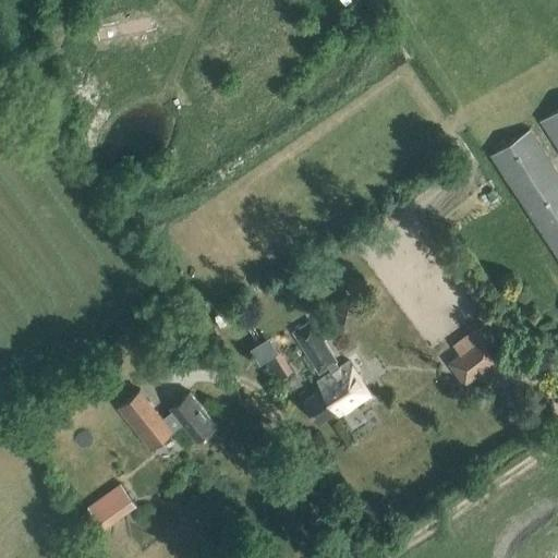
[(557,148),(557,110),(541,121),(557,148)]
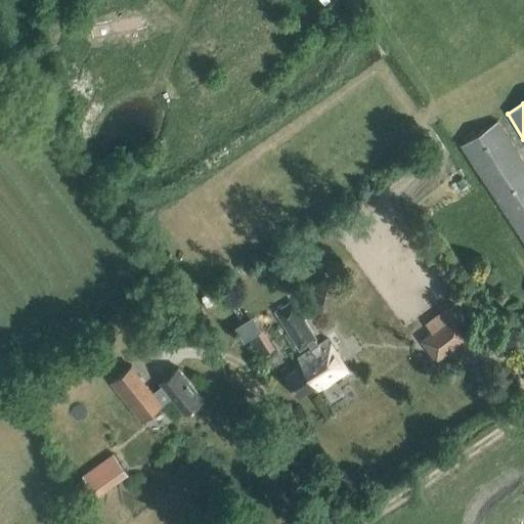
[(523,161),(498,122),(463,144),(523,241),(523,161)]
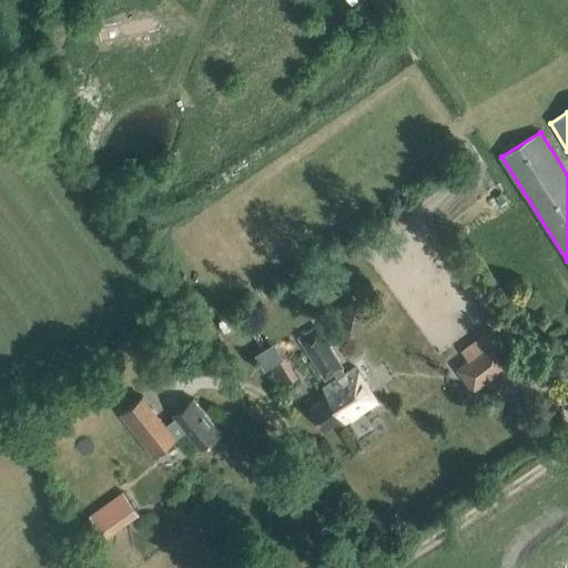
[(355,368),(345,375),(316,328),(298,340),(325,381),(334,374),(337,379),(323,389),(327,396),(310,408),(324,432),(343,421),(345,424),(377,403),(355,368)]
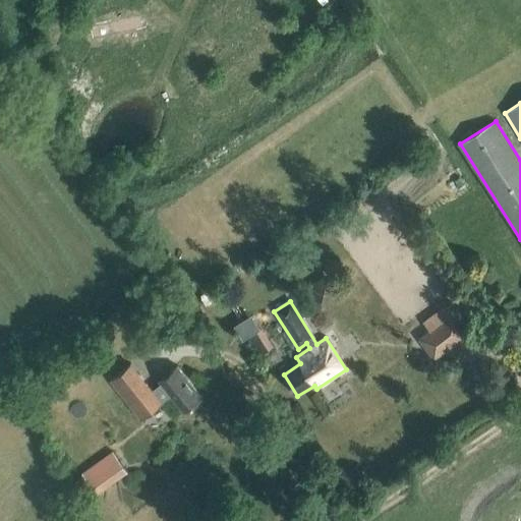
[(424,323),(430,331),(419,339),(433,359),(446,351),(449,355),(462,346),(459,342),(471,334),(464,325),(469,322),(468,320),(475,314),(469,306),(462,311),(461,309),(454,314),(448,306),(424,323)]
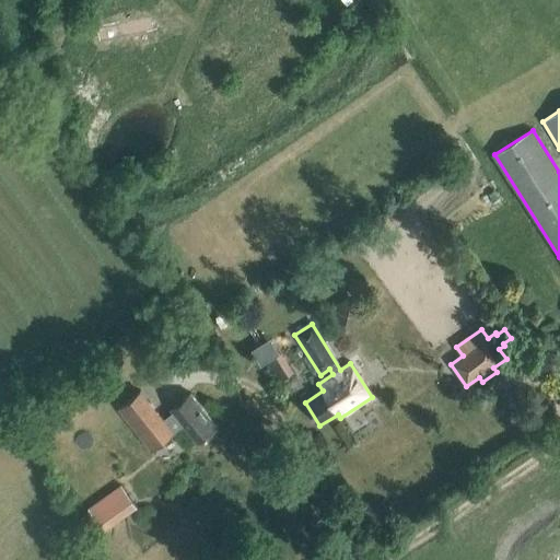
[(282,376),(292,371),(282,350),(272,356),(282,376)]
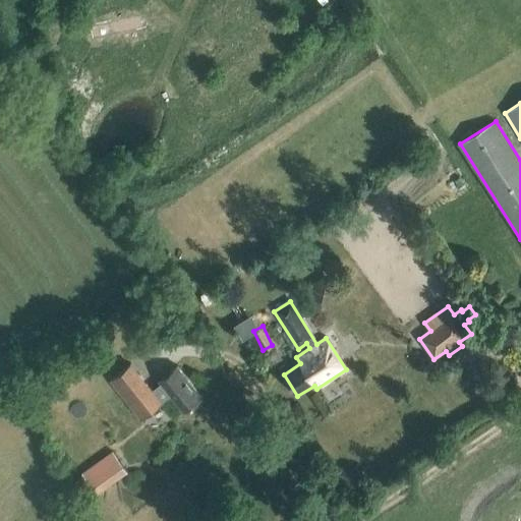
[(203,397),(177,365),(158,381),(161,384),(153,390),(131,362),(110,380),(140,418),(171,395),(184,411),(203,397)]
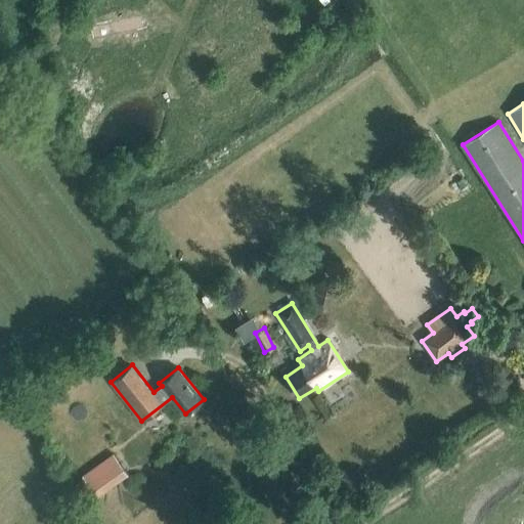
[(97,496),(129,475),(115,454),(83,475),(97,496)]
